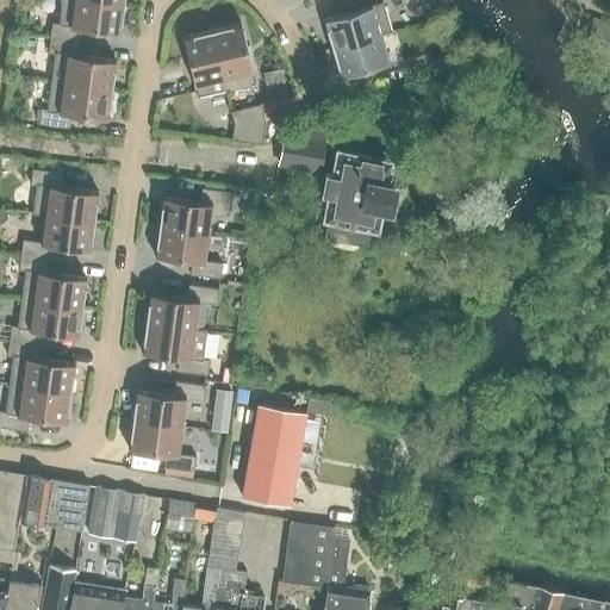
[(61,0),(58,24),(51,23),(50,37),(80,42),(82,29),(119,33),(123,4),(94,0),(61,0)]
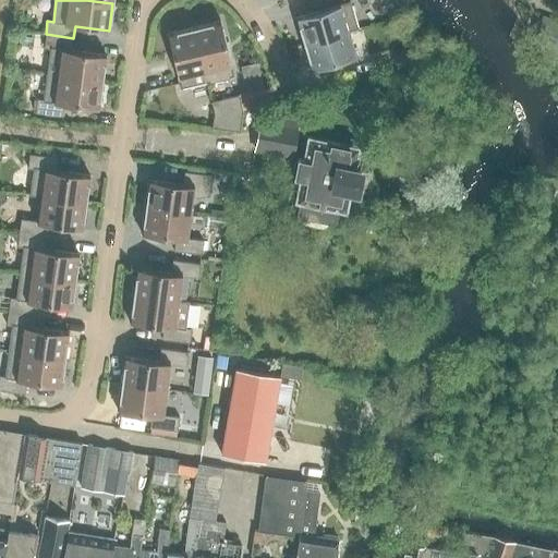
[(295,19),(303,44),(358,27),(350,1),(340,4),(340,5),(295,19)]
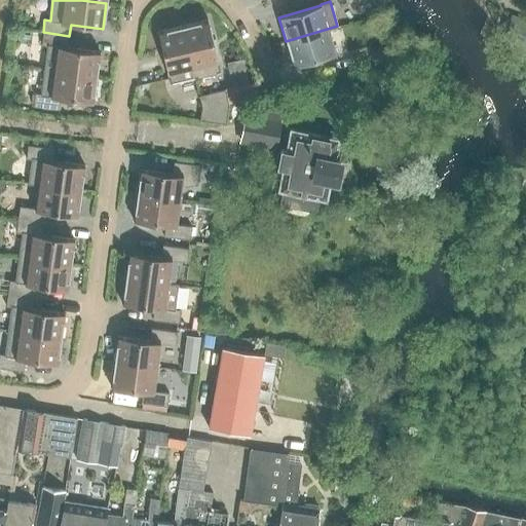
[(525,21),(511,15),(502,41),(525,48),(525,21)]
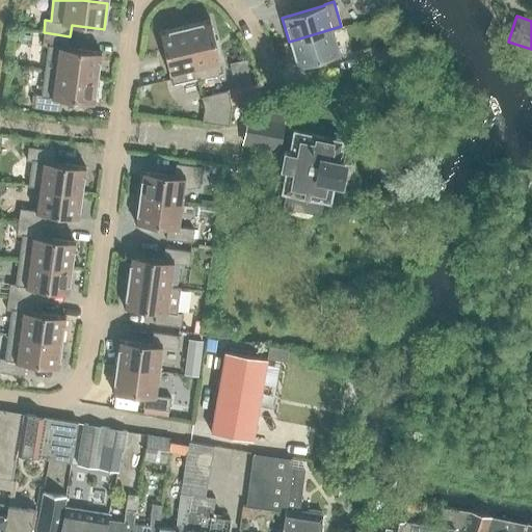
[(185,26),(196,79),(222,73),(220,63),(219,63),(210,20),(185,26)]
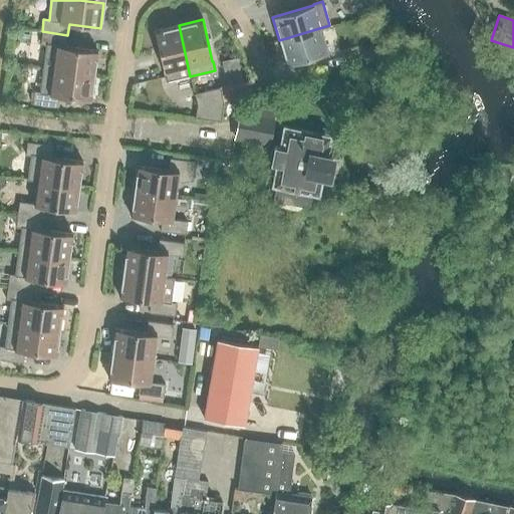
[(190,76),(179,25),(154,31),(164,72),(166,82),(190,76)]
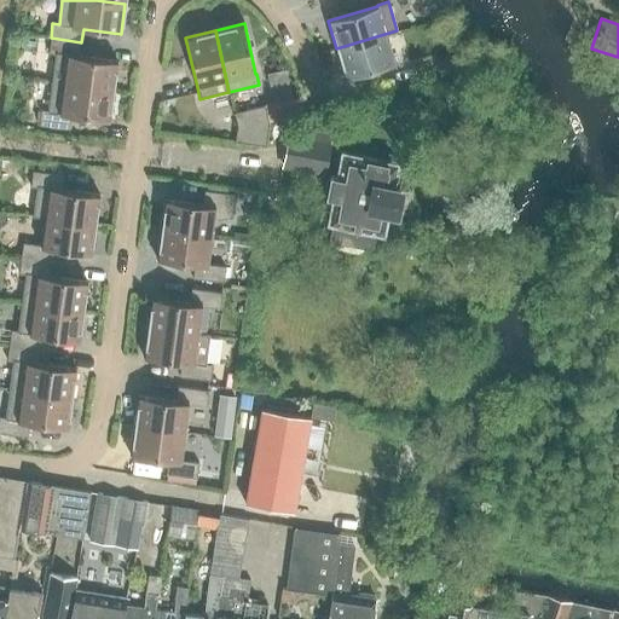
[(397,32),(397,30),(336,48),(345,77),(394,63),(386,35),(397,32)]
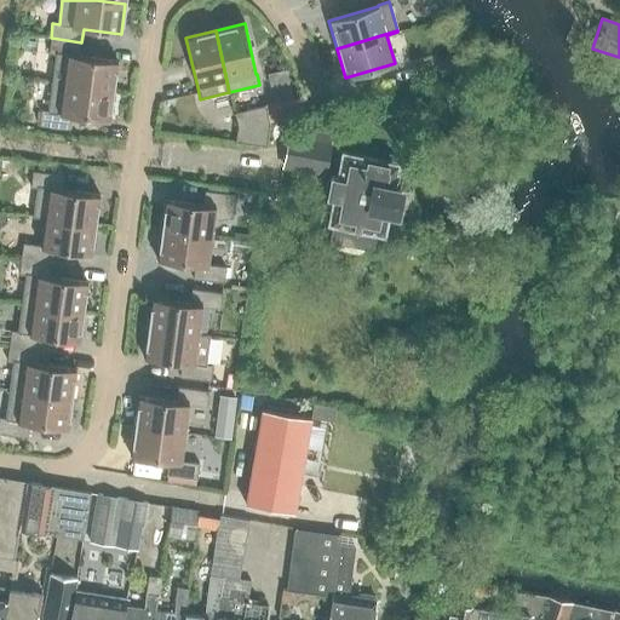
[(81,42),(51,38),(49,53),(55,55),(51,82),(114,91),(118,62),(79,56),(81,42)]
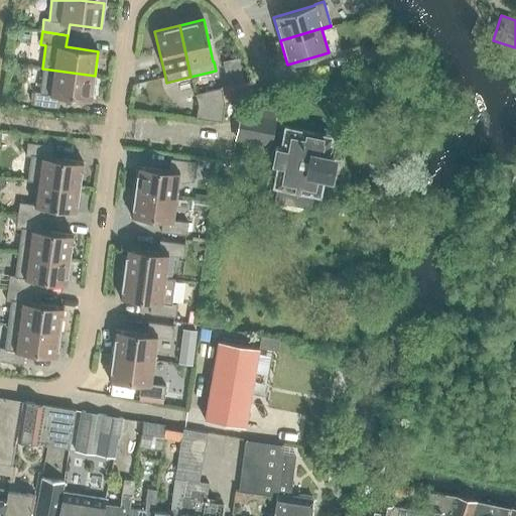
[(238,58),(222,61),(228,86),(243,83),(238,58)]
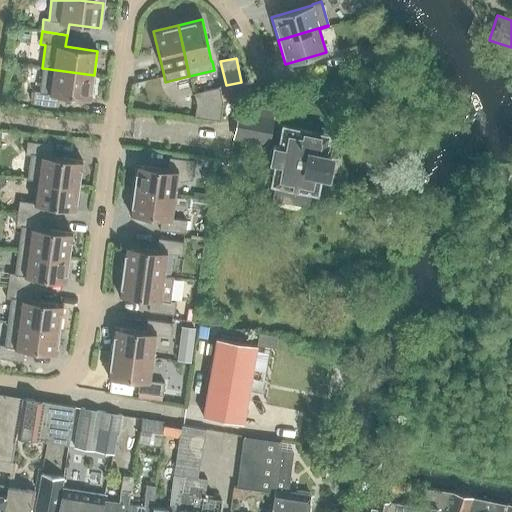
[(39,92),(34,91),(32,104),(57,107),(59,96),(90,100),(94,75),(42,68),(39,92)]
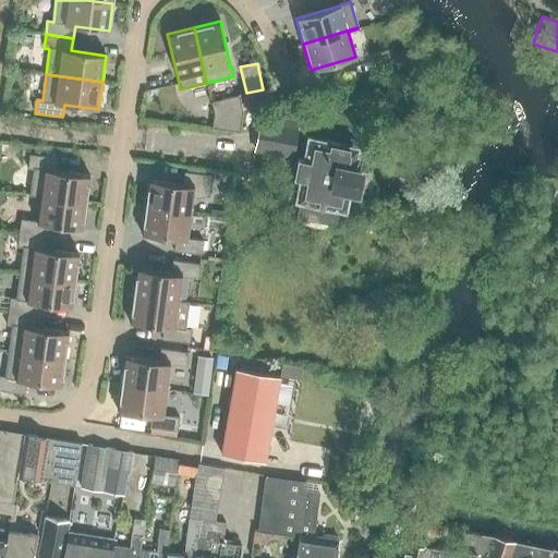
[(241,118),(242,110),(239,96),(210,102),(214,113),(241,118)]
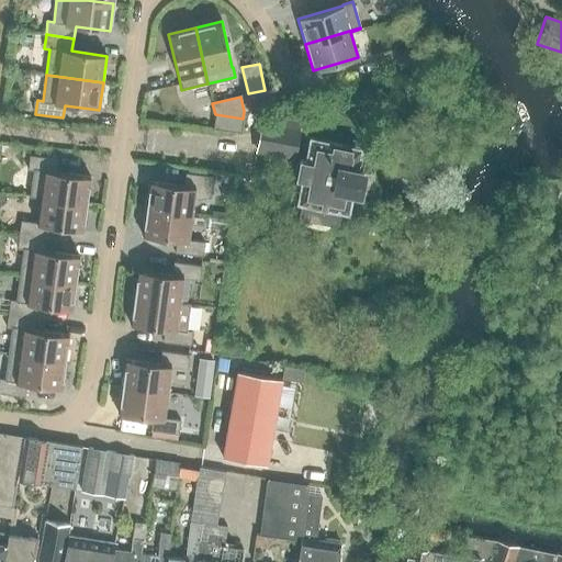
[(213,128),(240,133),(243,119),(215,114),(213,128)]
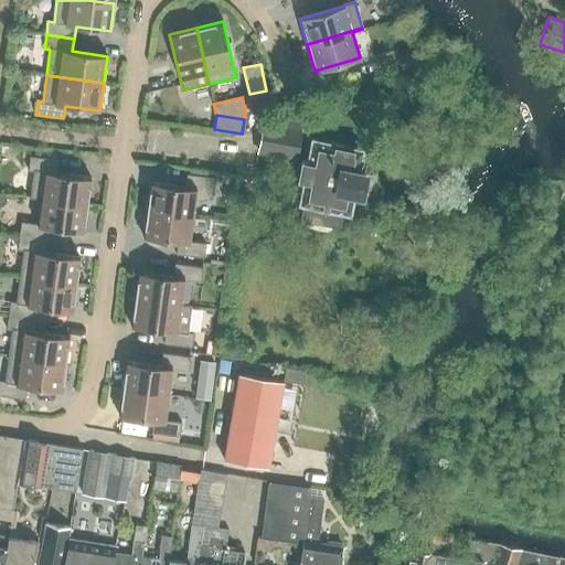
[(304,123),(286,119),(285,125),(263,120),(256,155),(297,161),(304,123)]
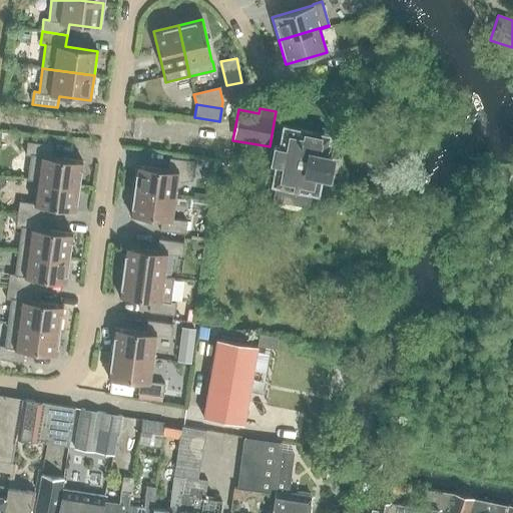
[(310,213),(314,193),(318,194),(322,173),(328,175),(331,157),(326,155),(330,135),(283,125),(279,146),(274,145),(270,163),(276,164),(272,185),(275,185),(271,205),(310,213)]
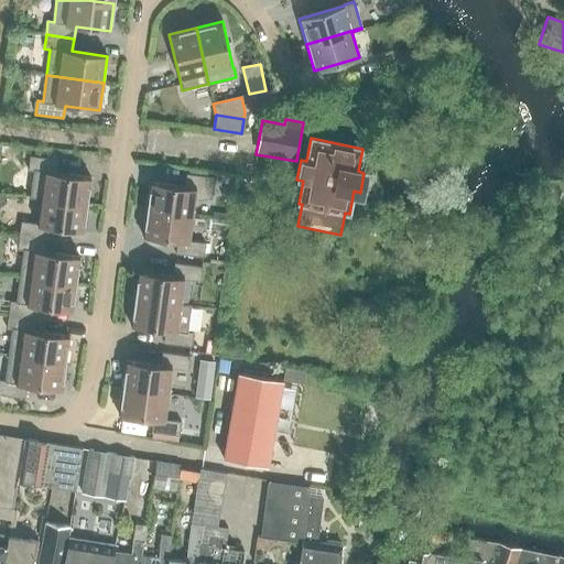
[(30,197),(87,205),(90,177),(55,173),(57,160),(30,156),(28,171),(33,171),(30,197)]
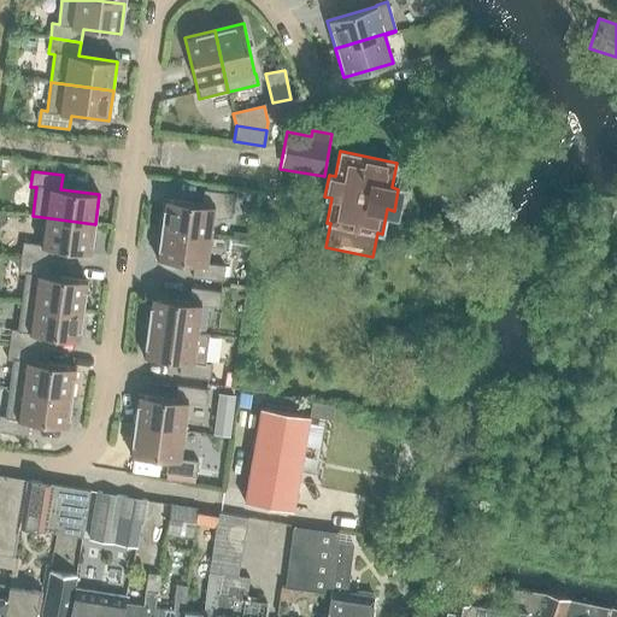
[(164,199),(159,229),(211,236),(212,219),(231,217),(234,194),(204,191),(201,204),(164,199)]
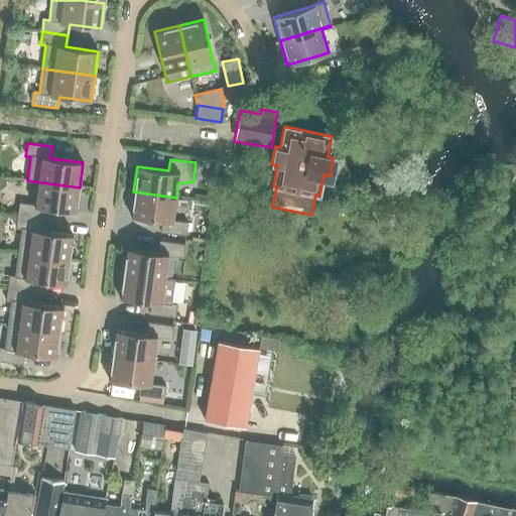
[(80,187),(27,180),(27,181),(37,182),(33,205),(19,203),(17,216),(42,219),(44,208),(76,212),(80,187)]
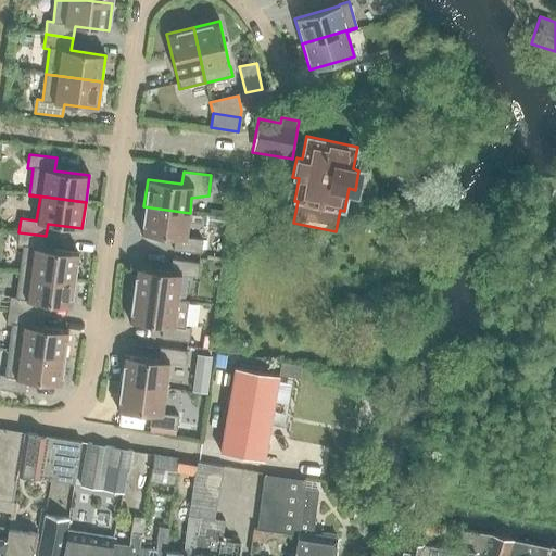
[(190,213),(143,206),(140,232),(175,238),(173,250),(200,254),(202,240),(186,238),(190,213)]
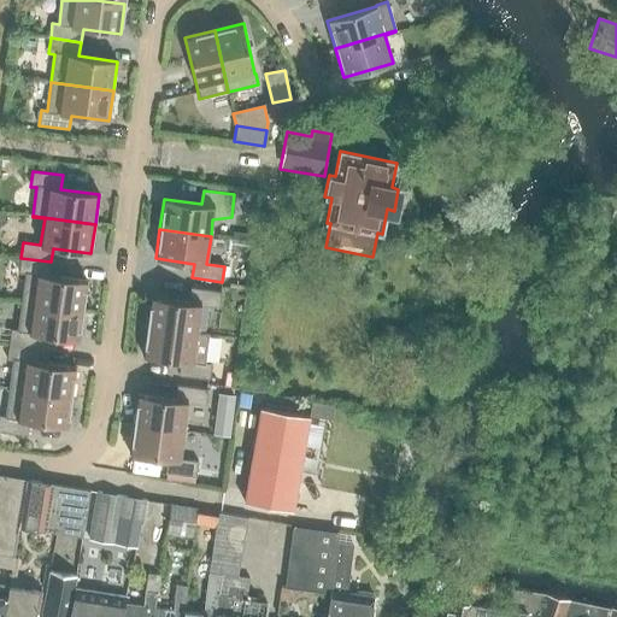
[(51,262),(21,258),(18,274),(24,274),(21,303),(83,311),(87,281),(50,276),(51,262)]
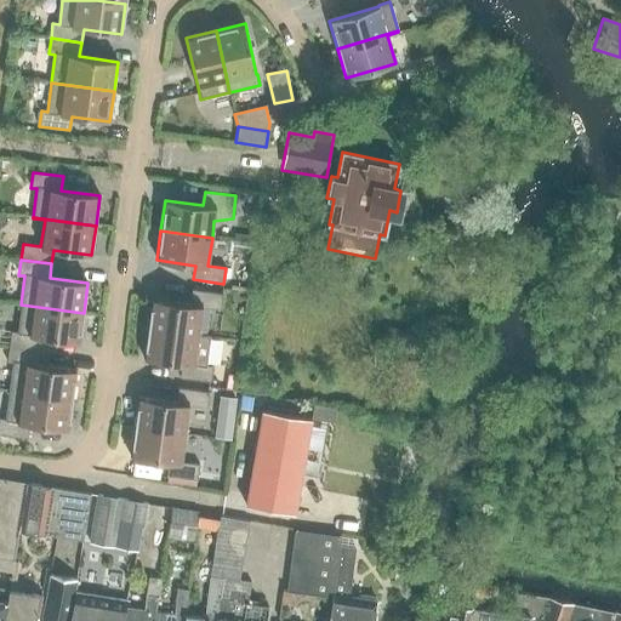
[(152,298),(147,329),(210,337),(210,336),(199,335),(203,307),(220,309),(222,294),(192,290),(189,305),(152,298)]
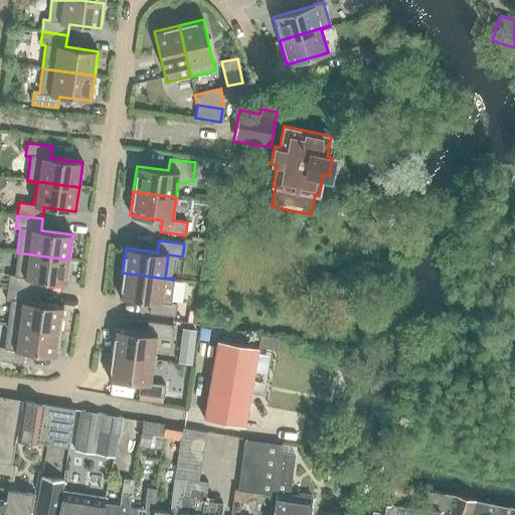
[(69,260),(17,252),(14,276),(9,275),(7,288),(32,291),(34,280),(65,284),(69,260)]
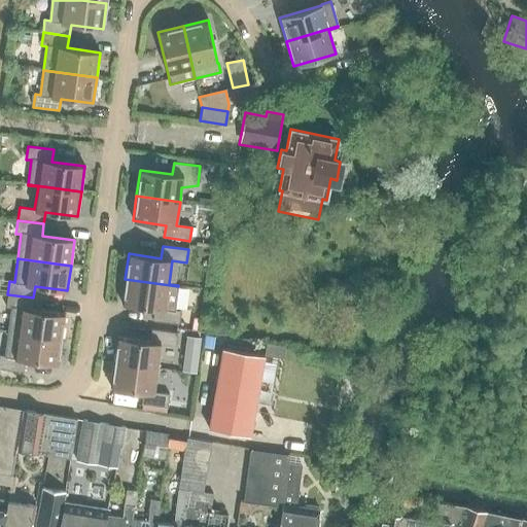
[(175,310),(178,286),(125,279),(121,304),(154,309),(152,320),(178,324),(180,311),(175,310)]
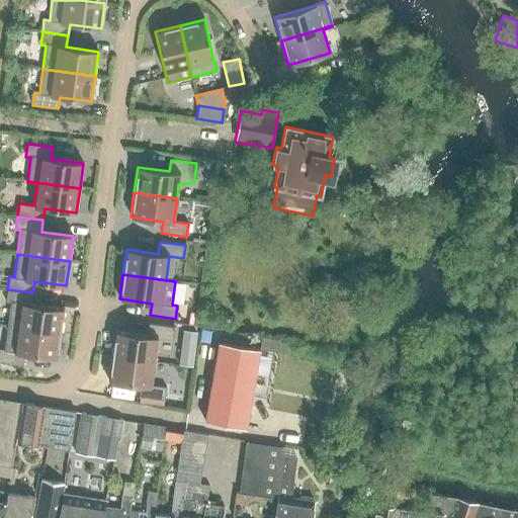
[(32,292),(7,289),(5,303),(11,303),(7,327),(60,334),(63,309),(31,305),(32,292)]
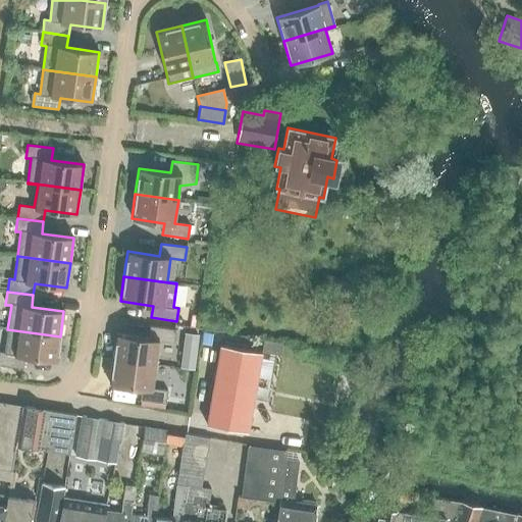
[(116,333),(112,359),(155,365),(159,341),(173,343),(175,330),(150,326),(148,338),(116,333)]
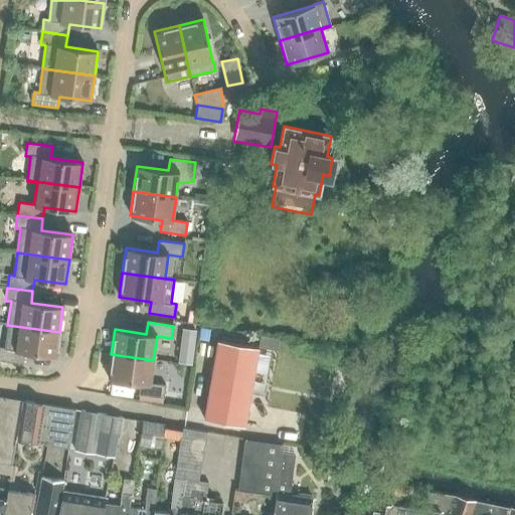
[(59,332),(7,325),(4,348),(0,347),(0,360),(23,363),(24,352),(56,356),(59,332)]
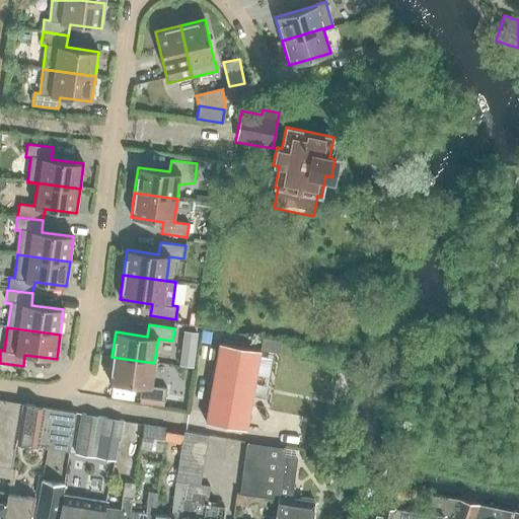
[(203,331),(201,343),(211,344),(212,332),(203,331)]
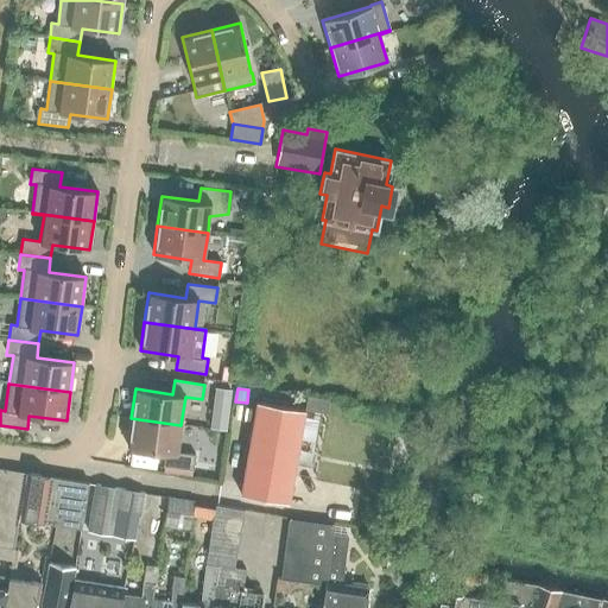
[(308,397),(305,410),(327,415),(329,400),(308,397)]
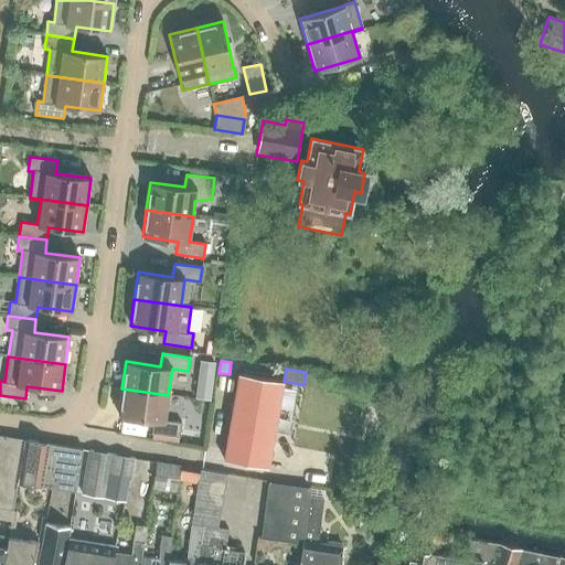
[(268,467),(284,381),(238,373),(223,459),(268,467)]
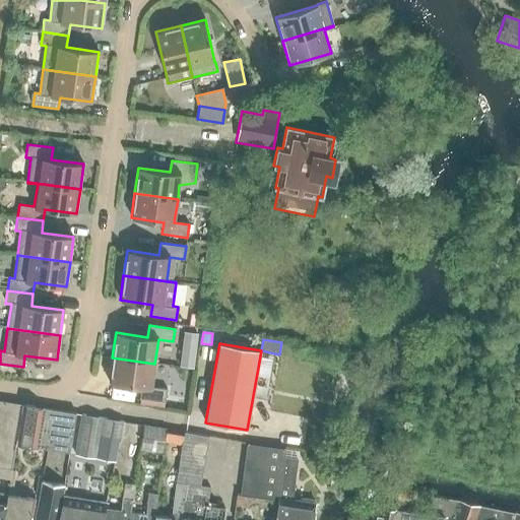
[(182,355),(181,367),(193,369),(195,356),(182,355)]
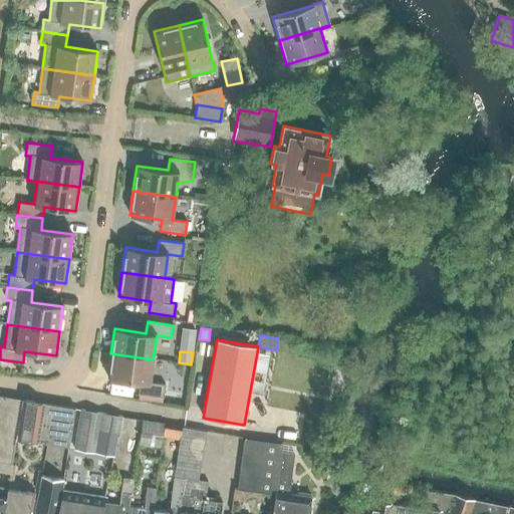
[(153,359),(110,353),(107,378),(140,382),(138,394),(163,398),(165,384),(150,382),(153,359)]
